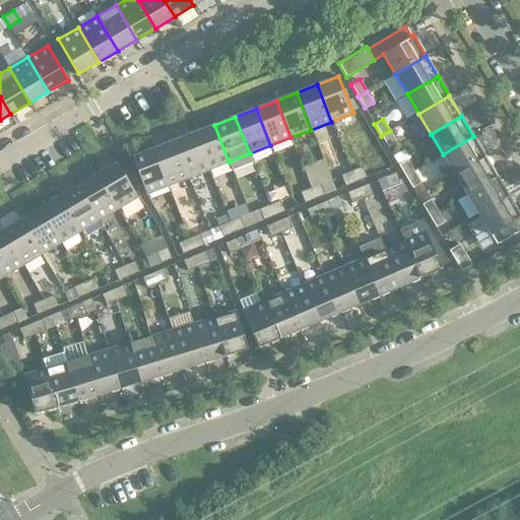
[(229,161),(214,125),(194,132),(208,170),(229,161)]
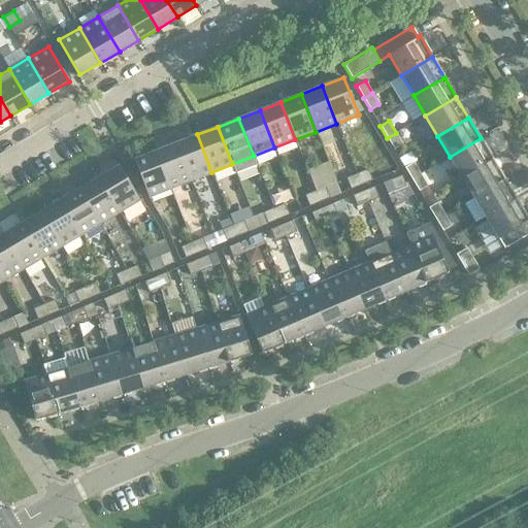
[(403,144),(396,133),(387,138),(394,150),(403,144)]
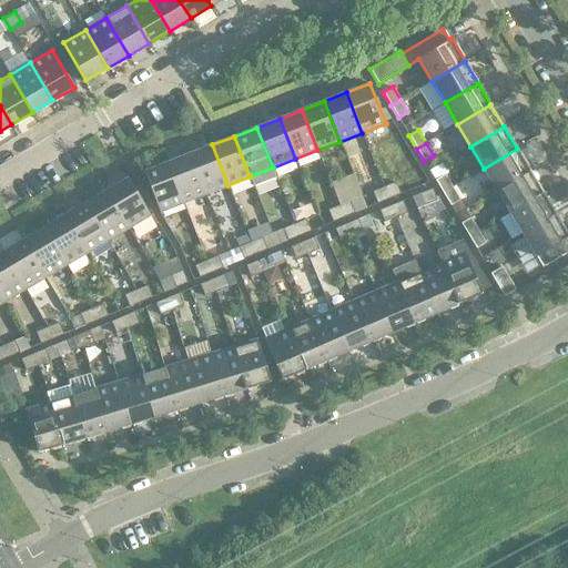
[(227,185),(212,144),(190,153),(205,194),(227,185)]
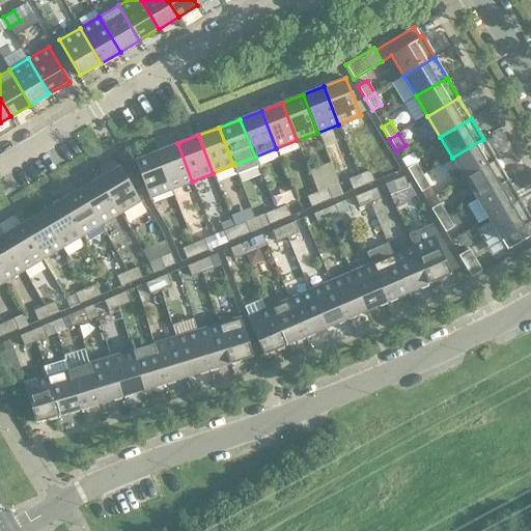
[(496,160),(483,139),(452,158),(464,177),(496,160)]
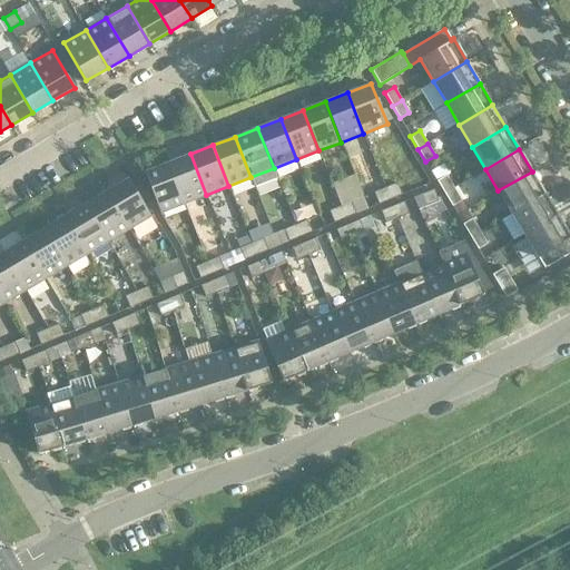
[(206,195),(190,154),(168,163),(184,204),(206,195)]
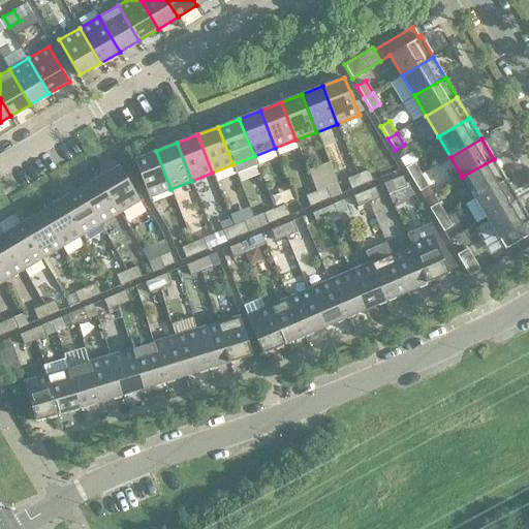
[(170,189),(156,151),(134,159),(149,197),(170,189)]
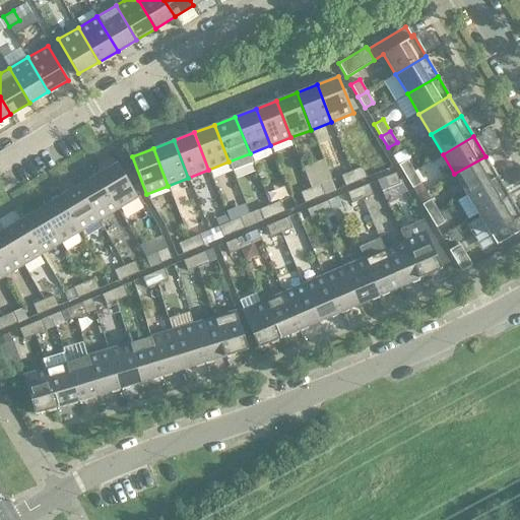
[(497,176),(485,156),(454,174),(466,194),(497,176)]
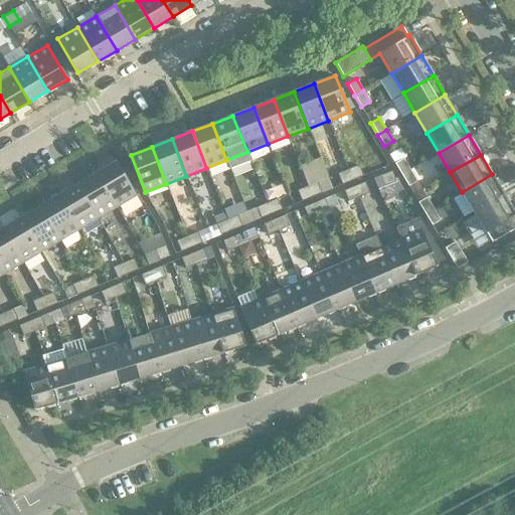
[(402,158),(394,163),(401,174),(409,169),(402,158)]
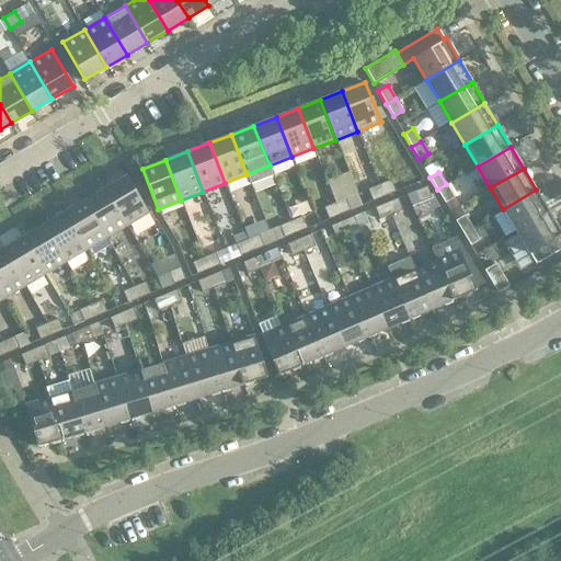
[(126,175),(105,189),(127,226),(148,213),(126,175)]
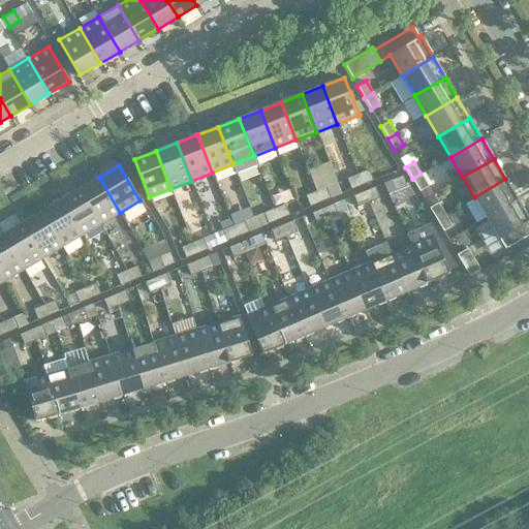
[(368,170),(358,175),(362,185),(372,181),(368,170)]
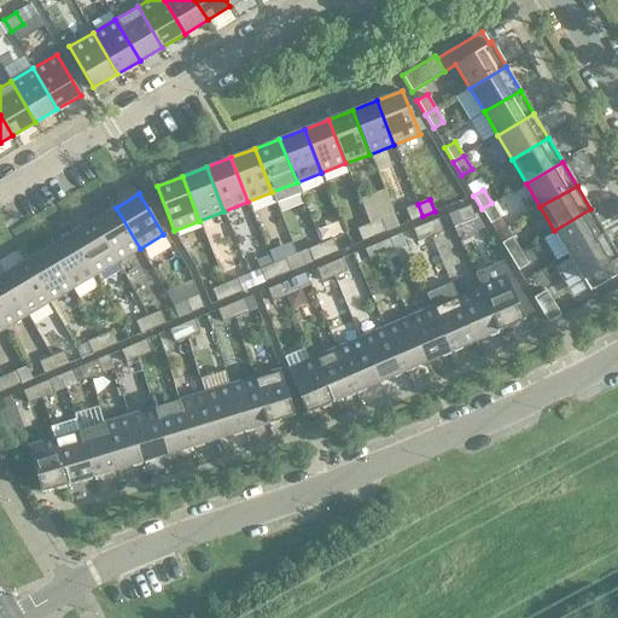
[(500,217),(491,203),(482,209),(490,223),(500,217)]
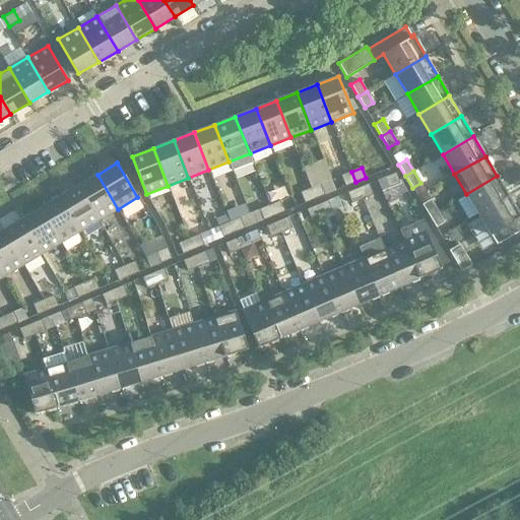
[(355,182),(351,172),(340,176),(344,187),(355,182)]
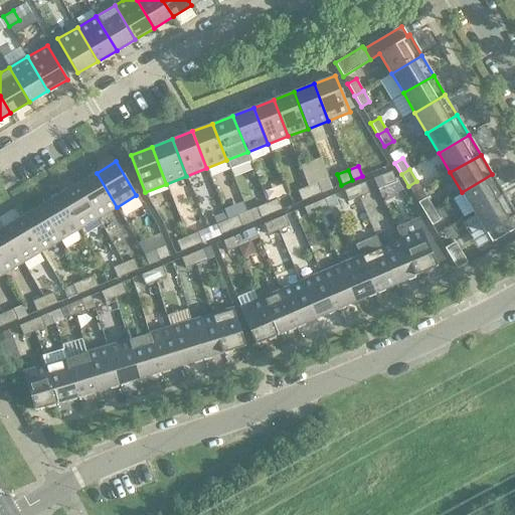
[(396,181),(391,171),(380,175),(384,186),(396,181)]
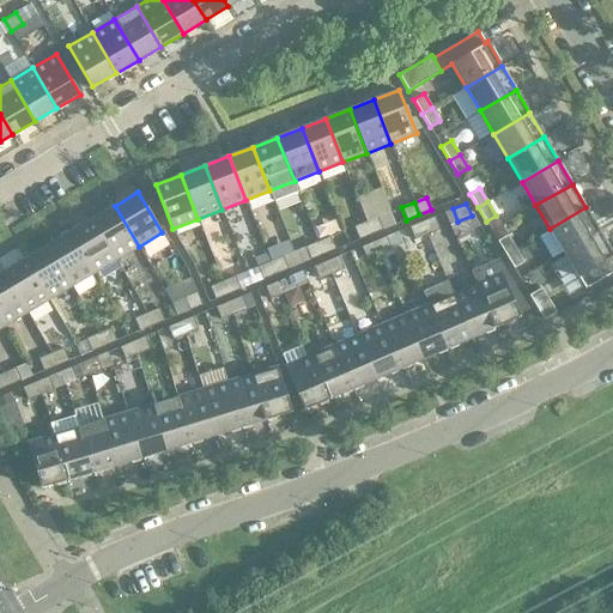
[(139,247),(115,206),(92,219),(116,260),(139,247)]
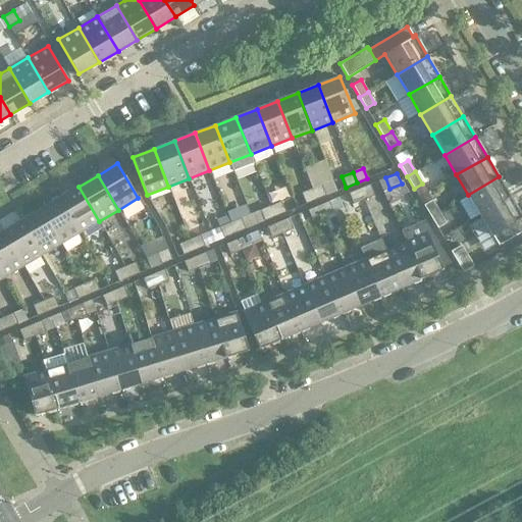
[(511,197),(499,176),(468,195),(480,215),(511,197)]
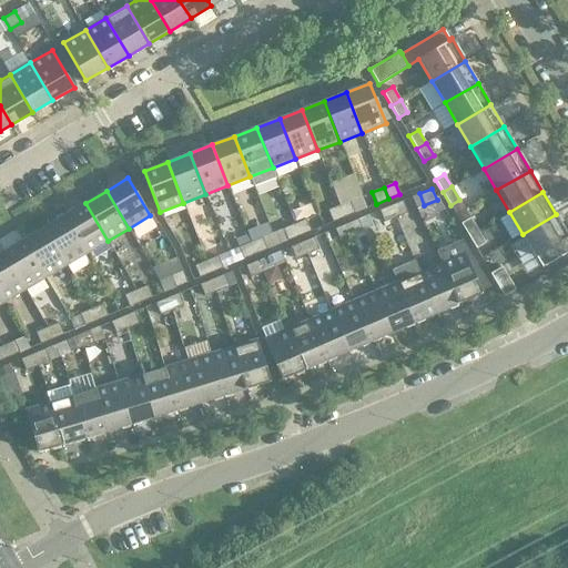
[(351,201),(340,205),(344,217),(355,213),(351,201)]
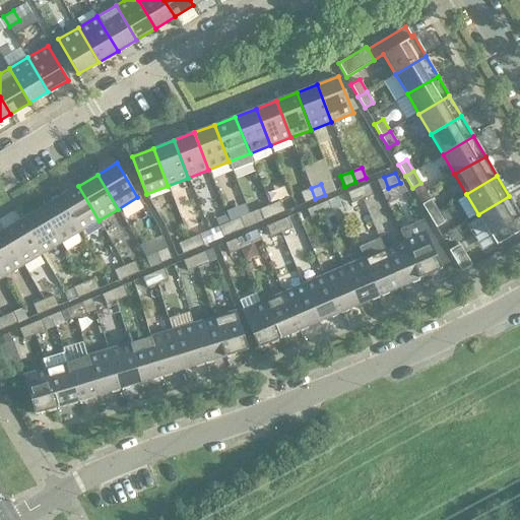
[(373,194),(369,184),(358,188),(363,199),(373,194)]
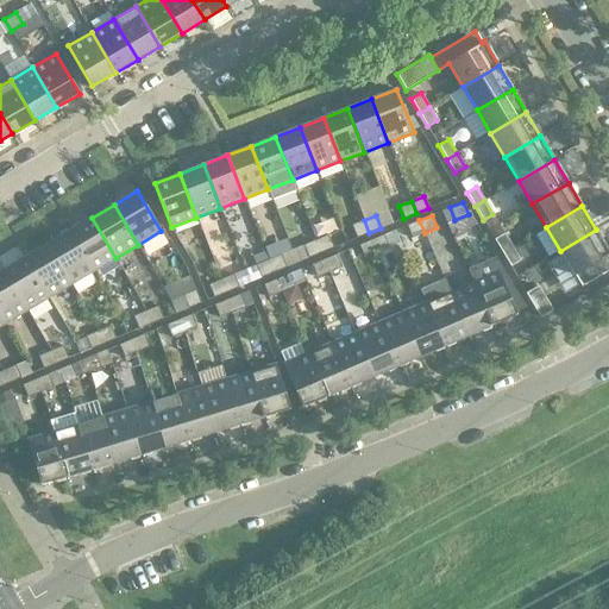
[(115,258),(92,218),(69,231),(94,271),(115,258)]
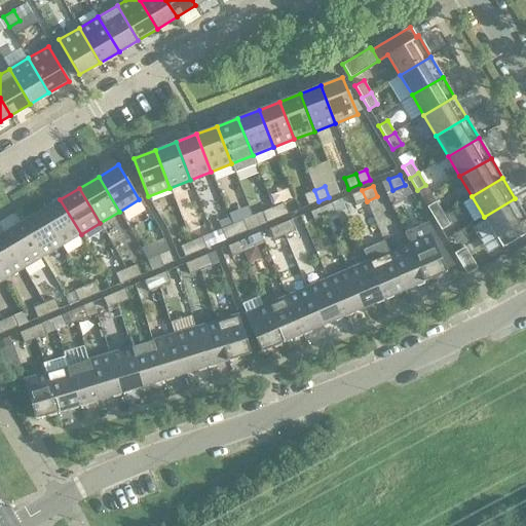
[(318,201),(314,190),(303,195),(307,205),(318,201)]
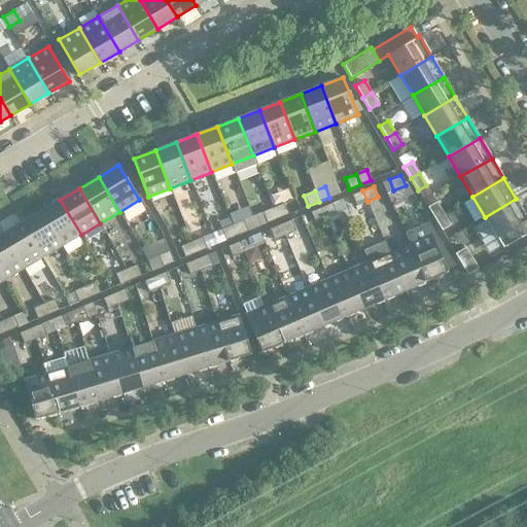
[(367,202),(362,190),(352,195),(356,206),(367,202)]
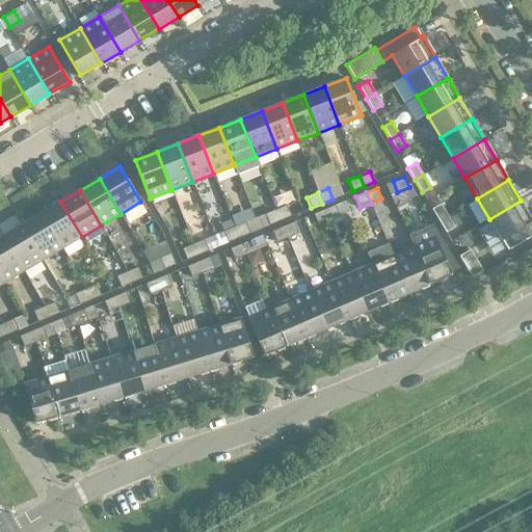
[(531,221),(531,219),(521,201),(489,219),(508,250),(531,236),(531,224),(531,222),(531,221)]
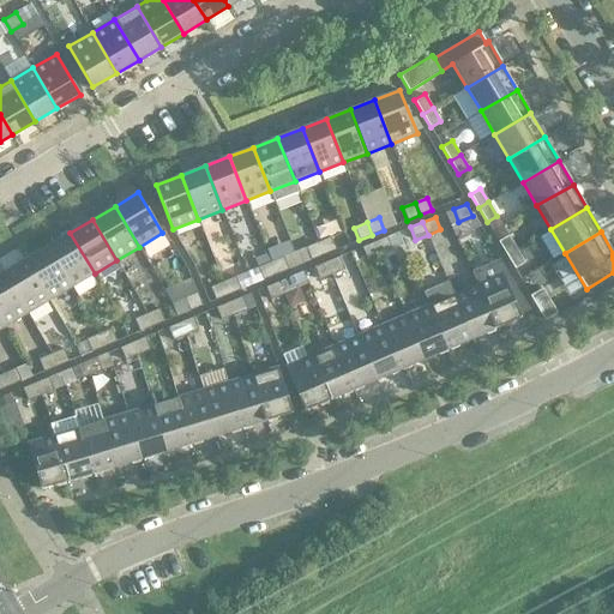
[(95,274),(70,233),(48,246),(72,287),(95,274)]
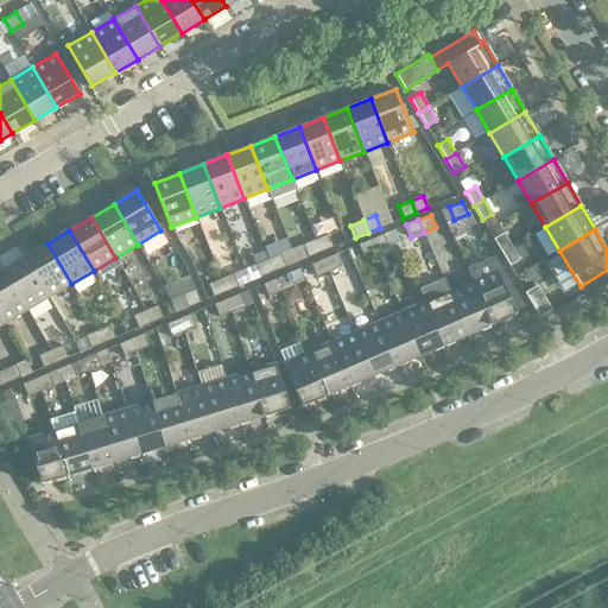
[(504,233),(493,239),(501,253),(512,247),(504,233)]
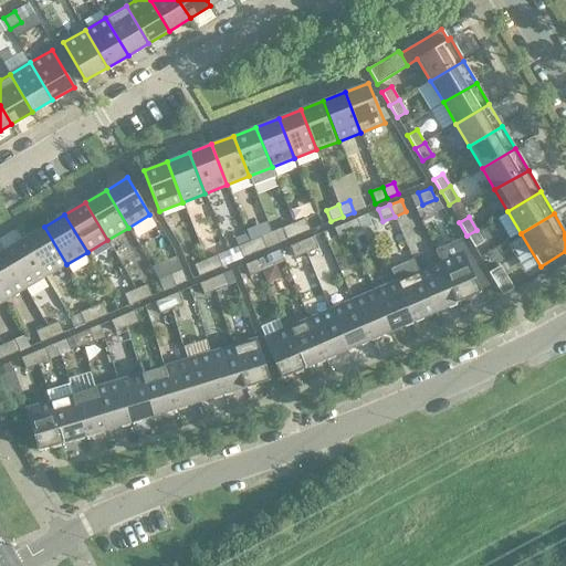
[(362,230),(357,218),(345,223),(350,234),(362,230)]
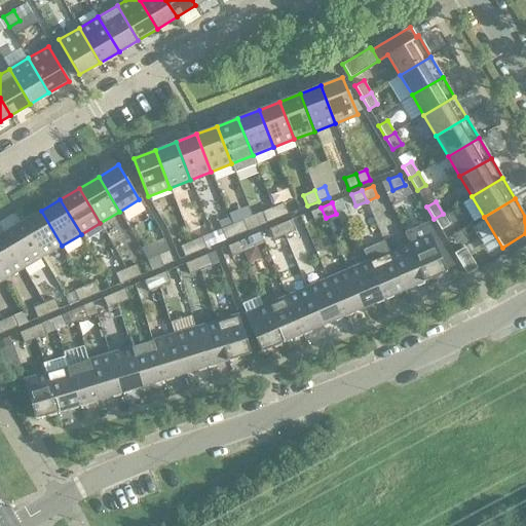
[(284,203),(273,208),(277,219),(288,214),(284,203)]
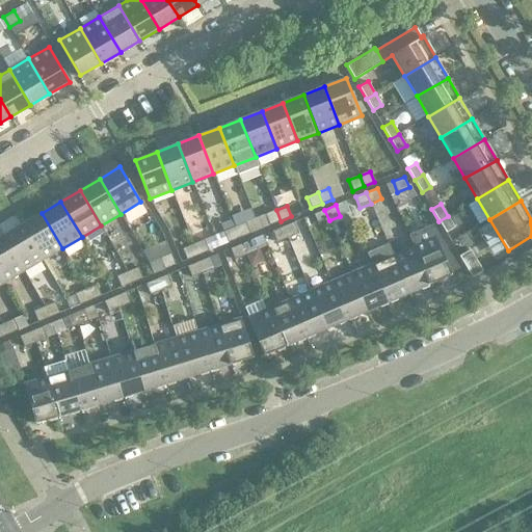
[(281,221),(276,210),(265,214),(269,225),(281,221)]
